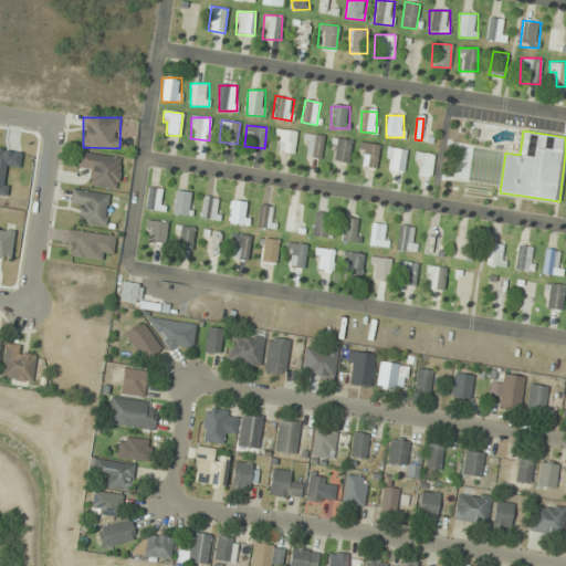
[(311,145),(310,157),(322,158),(323,135),(304,134),(303,144),(311,145)]
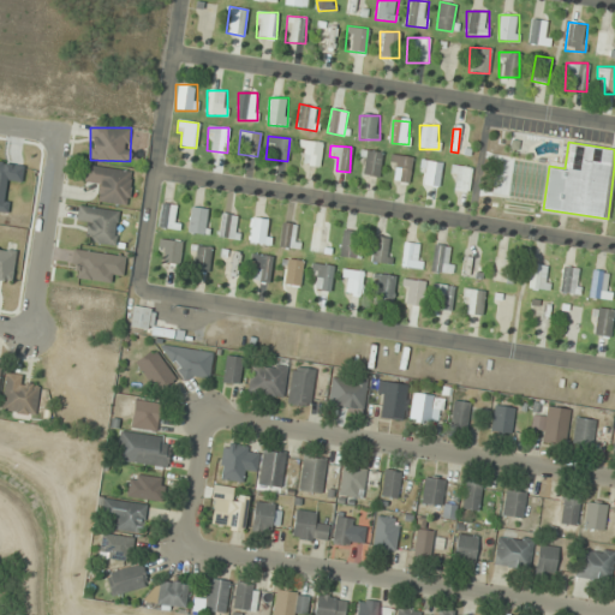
[(358,174),(378,177),(381,151),(360,150),(358,174)]
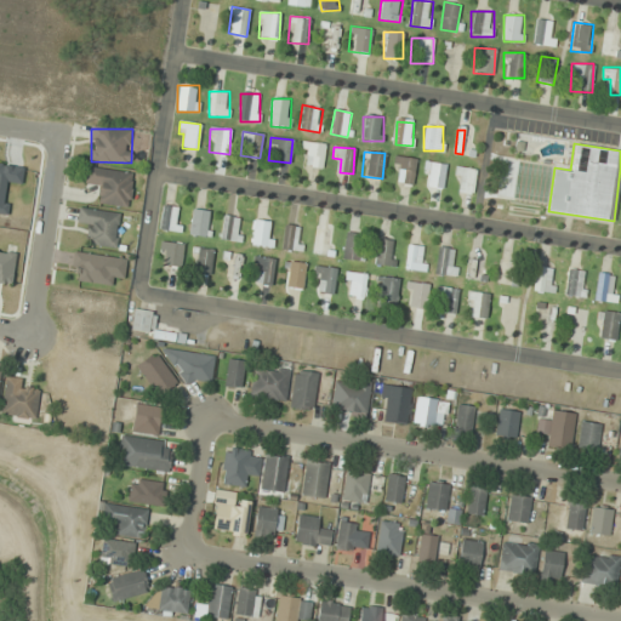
[(415,158),(393,155),(392,169),(403,170),(400,184),(412,186),(415,158)]
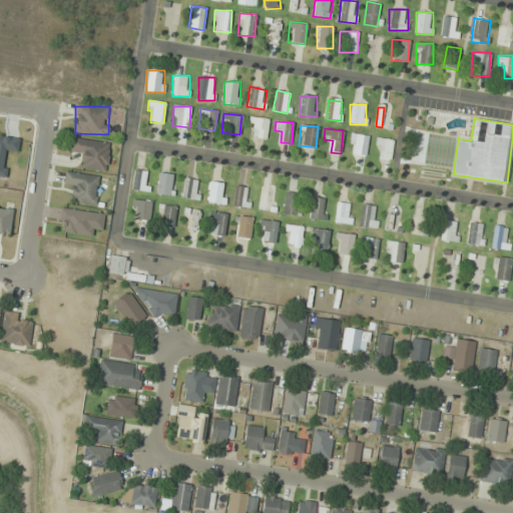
[(366,155),(369,135),(352,134),(350,153),(366,155)]
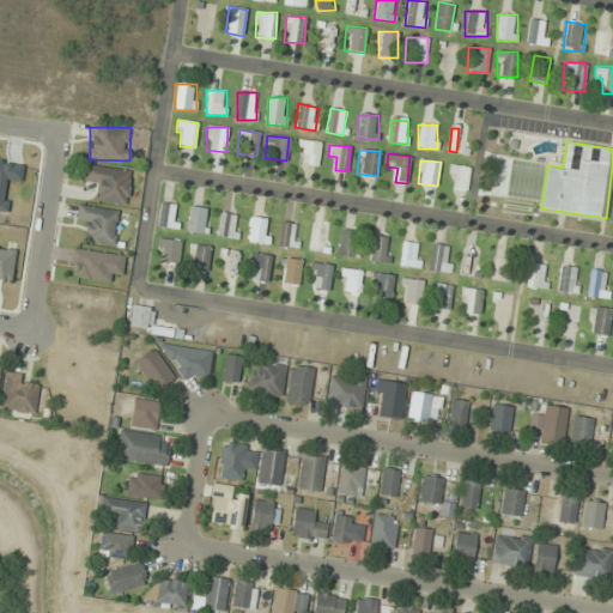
[(93,200),(127,204),(132,171),(85,165),(84,180),(96,181),(93,200)]
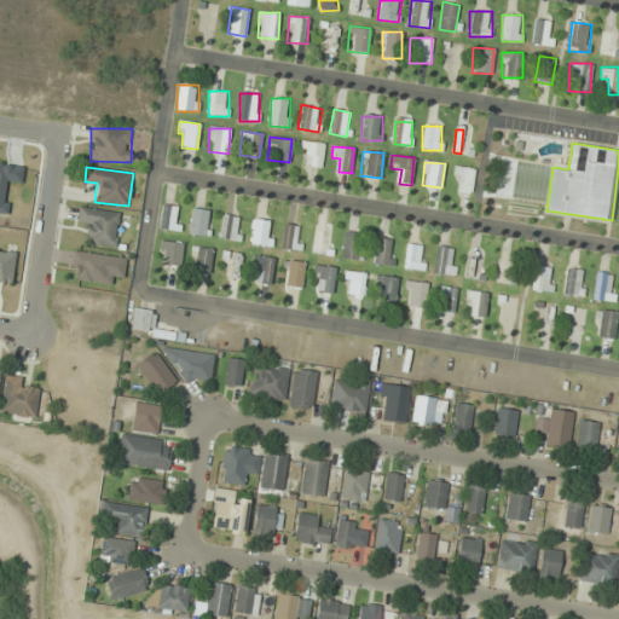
[(460,179),(458,191),(472,192),(474,168),(453,167),(452,179),(460,179)]
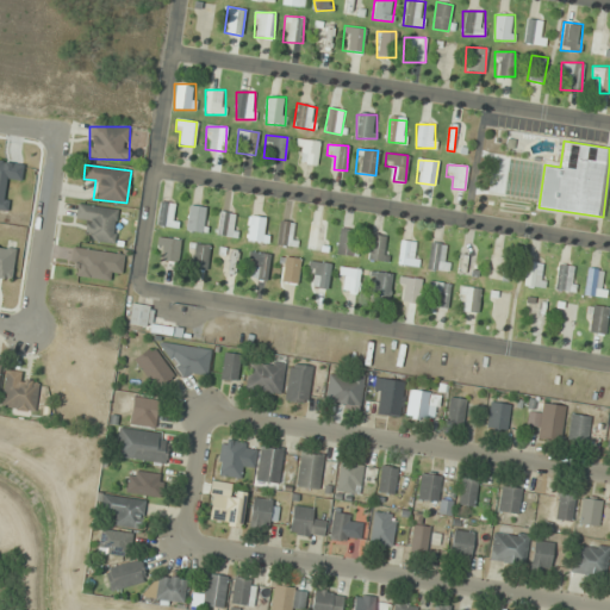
[(174,229),(179,205),(160,201),(155,225),(174,229)]
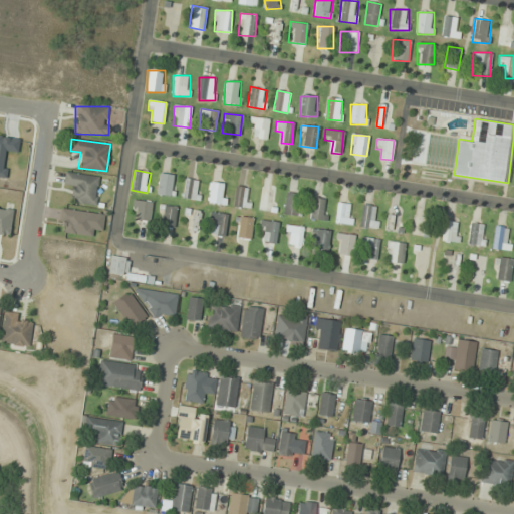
[(71,203),(96,205),(99,177),(65,173),(64,183),(73,184),(71,203)]
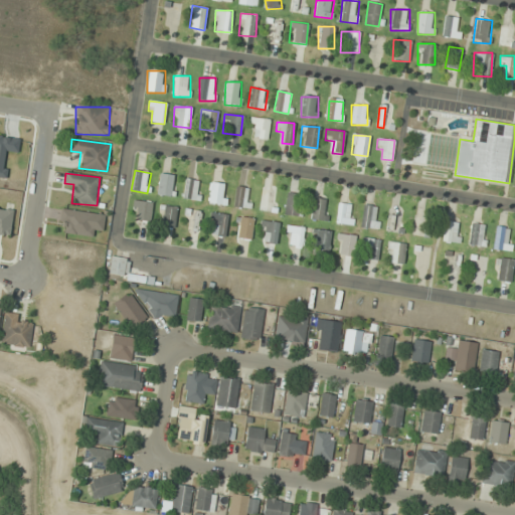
[(172,196),(174,175),(159,173),(157,195),(172,196)]
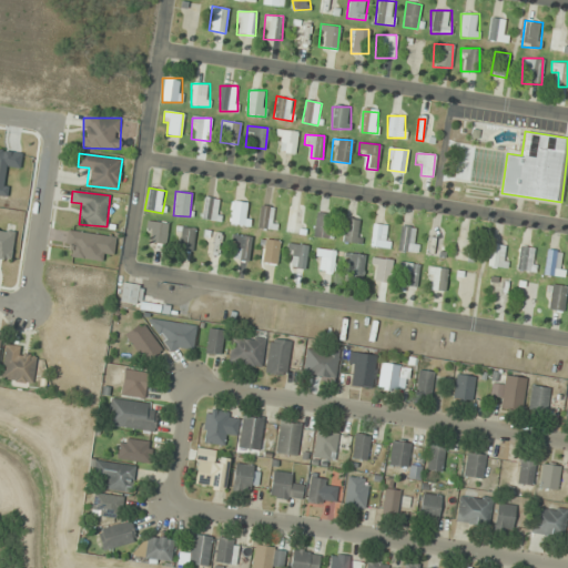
[(201,219),(220,221),(222,200),(203,198),(201,219)]
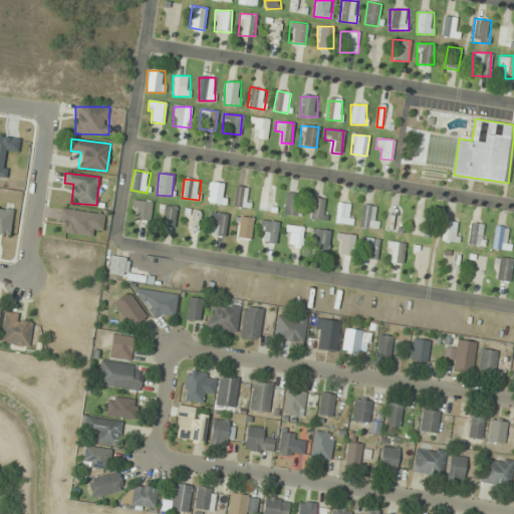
[(226,183),(210,183),(210,204),(226,204),(226,183)]
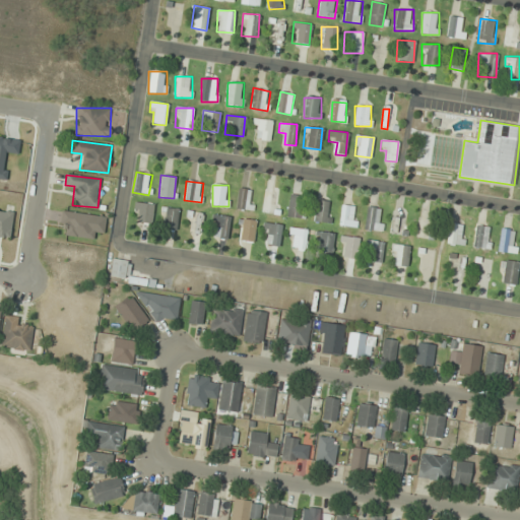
[(236,209),(251,210),(253,190),(238,188),(236,209)]
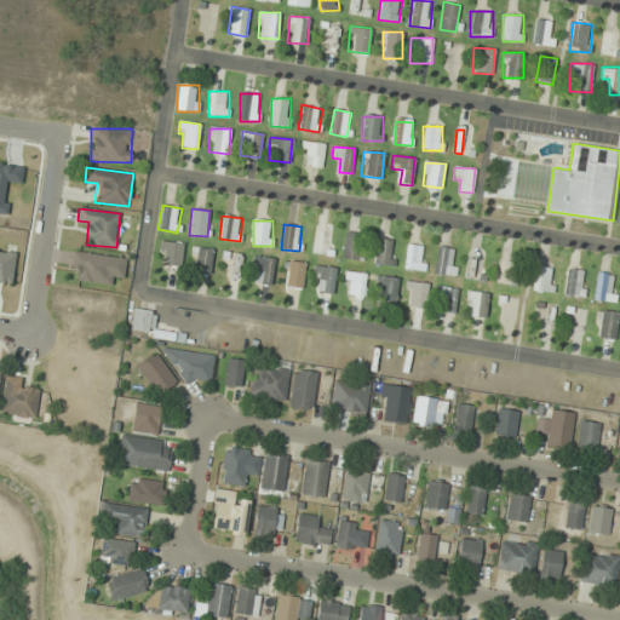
[(359,260),(362,234),(345,231),(342,259),(359,260)]
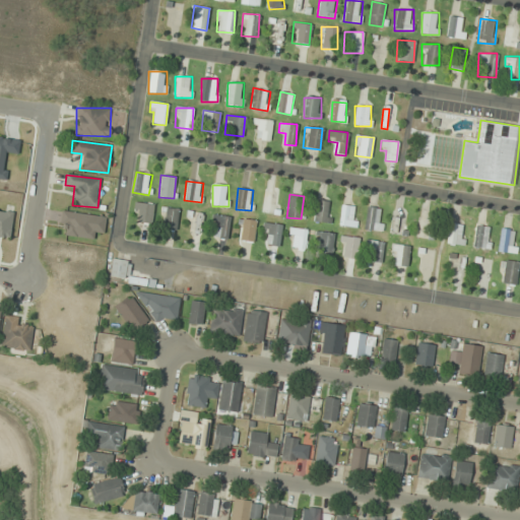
[(332,201),(315,200),(314,222),(330,223),(332,201)]
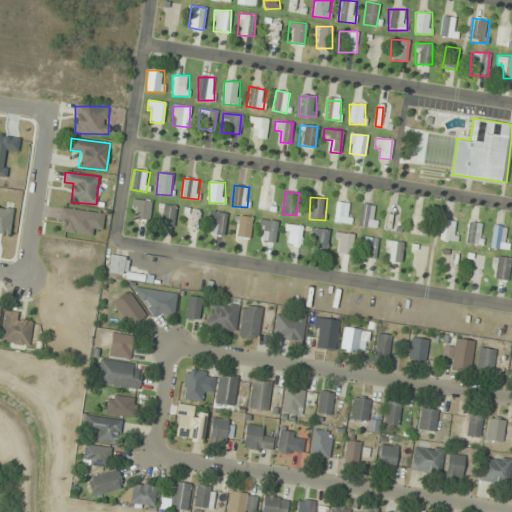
[(131,218),(149,221),(152,202),(134,198),(131,218)]
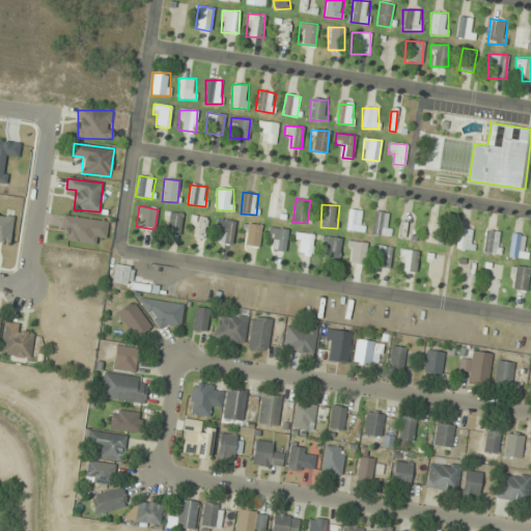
[(363,231),(363,211),(347,211),(347,231),(363,231)]
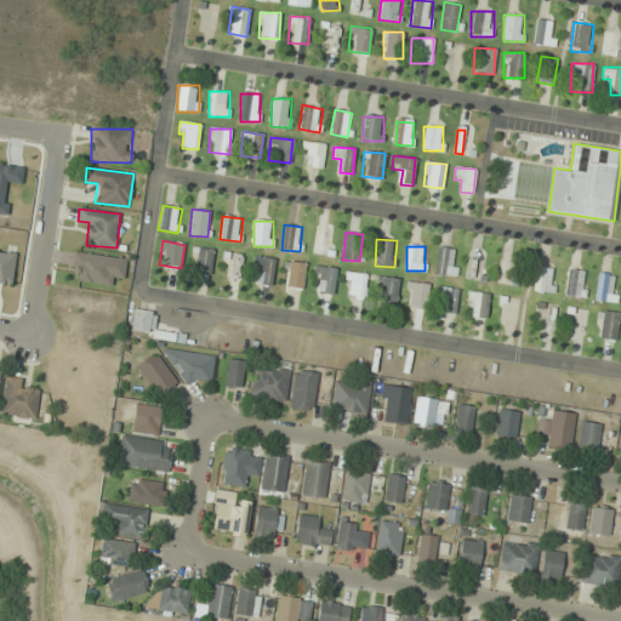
[(433,273),(455,277),(460,251),(438,246),(433,273)]
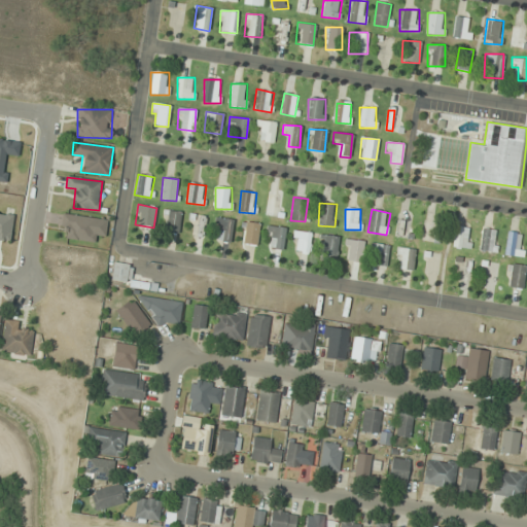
[(164,232),(177,234),(181,212),(167,210),(164,232)]
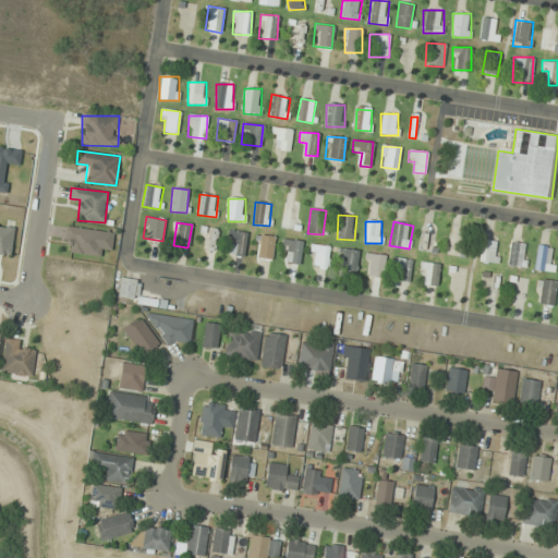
[(0,226),(0,255),(10,257),(14,228),(0,226)]
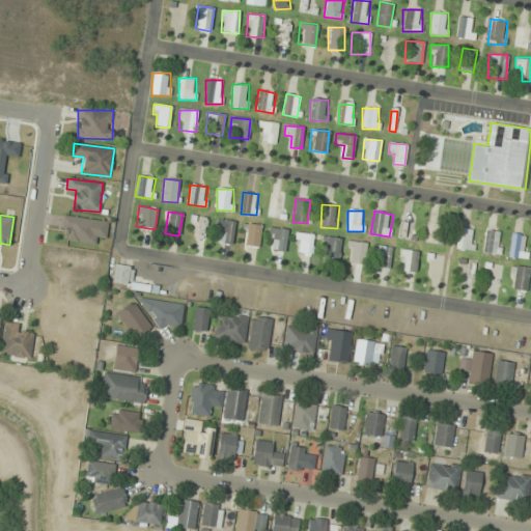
[(233,244),(233,219),(215,219),(215,244),(233,244)]
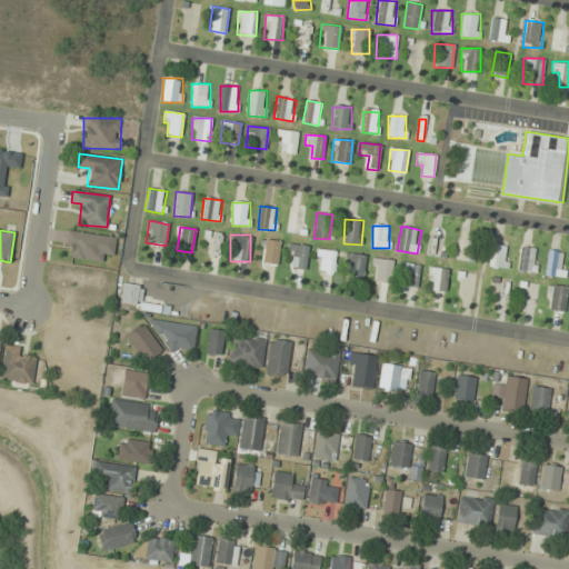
[(278,266),(280,241),(265,239),(262,263),(278,266)]
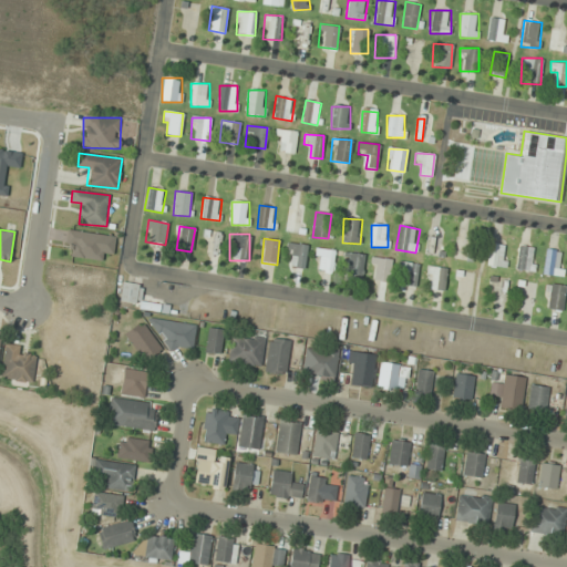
[(289,268),(307,268),(305,243),(288,244),(289,268)]
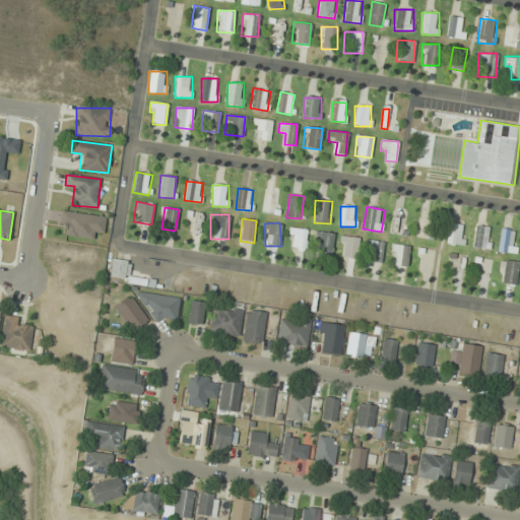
[(463,246),(465,224),(448,223),(446,244),(463,246)]
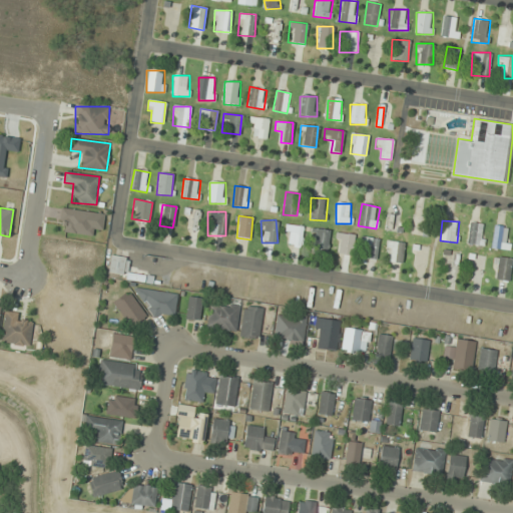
[(483,245),(483,223),(468,223),(468,245),(483,245)]
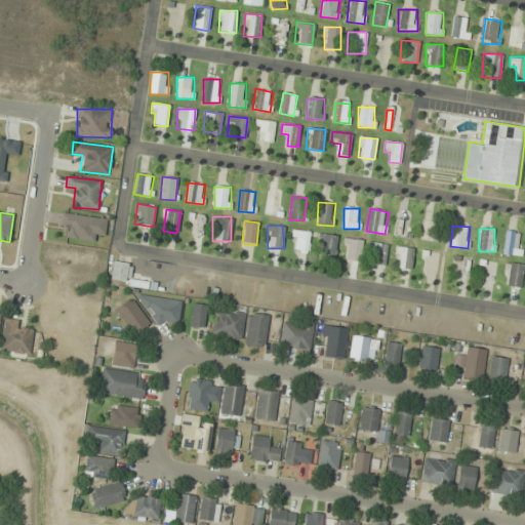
[(308,251),(308,231),(290,231),(290,251),(308,251)]
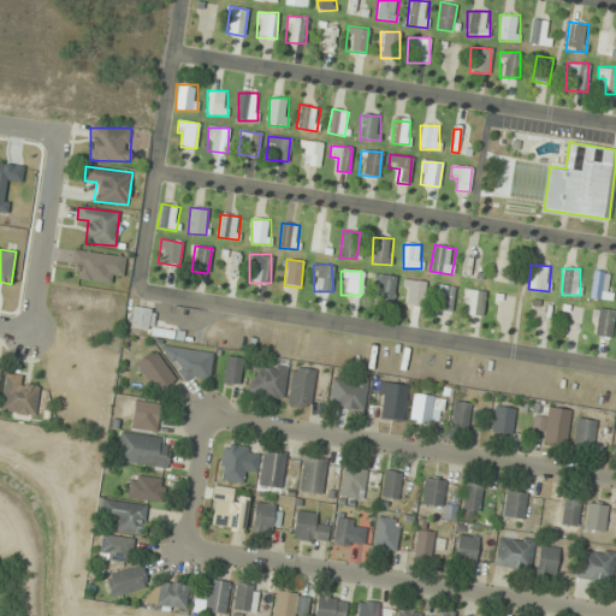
[(609,298),(609,272),(592,272),(592,298),(609,298)]
